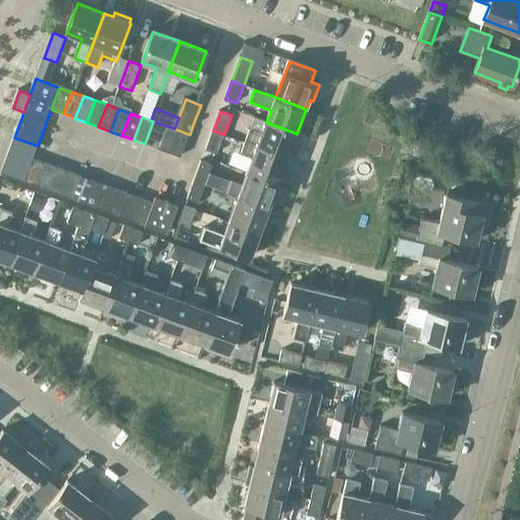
[(153,121),(145,144),(157,149),(165,125),(153,121)]
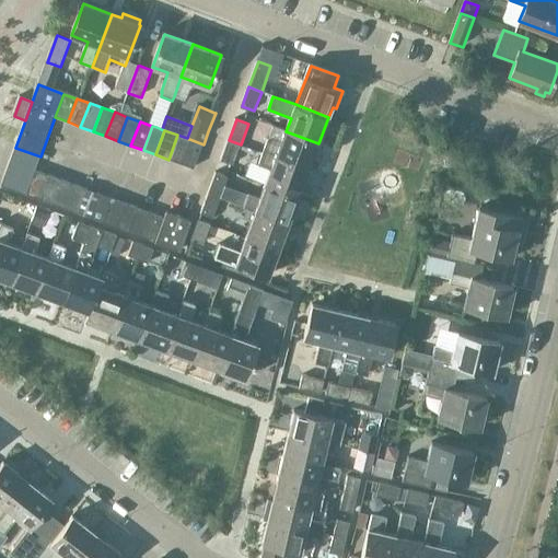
[(267,142),(263,153),(309,170),(318,143),(286,131),(280,147),(267,142)]
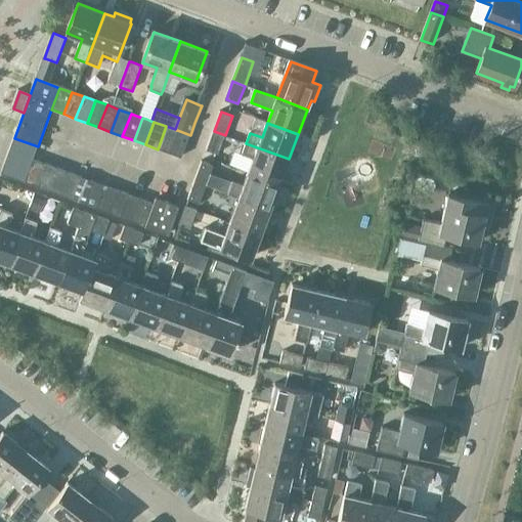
[(166,126),(158,149),(169,154),(177,130),(176,130),(175,129),(166,126)]
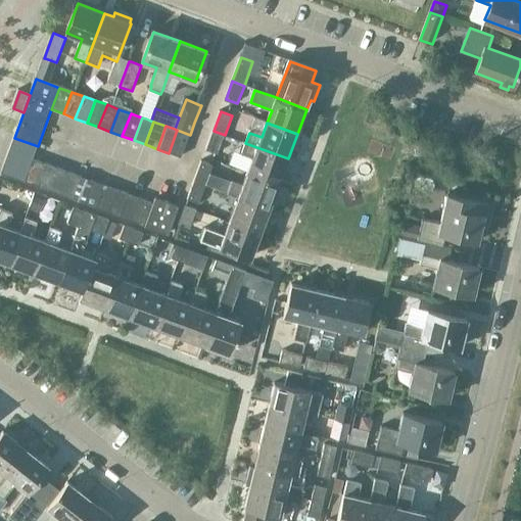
[(190,135),(177,130),(169,153),(181,157),(190,135)]
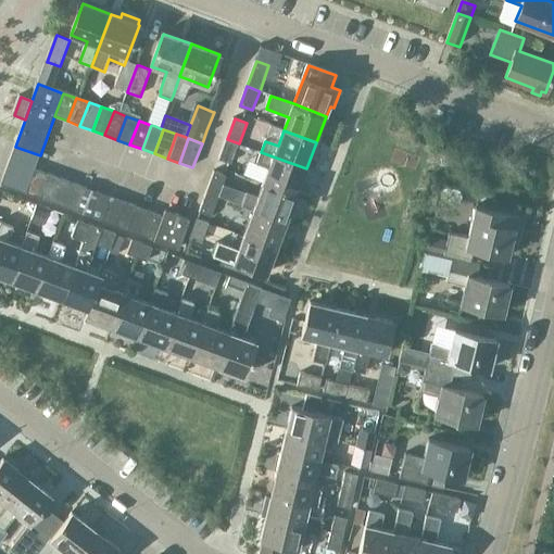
[(239,143),(227,139),(219,159),(231,164),(239,143)]
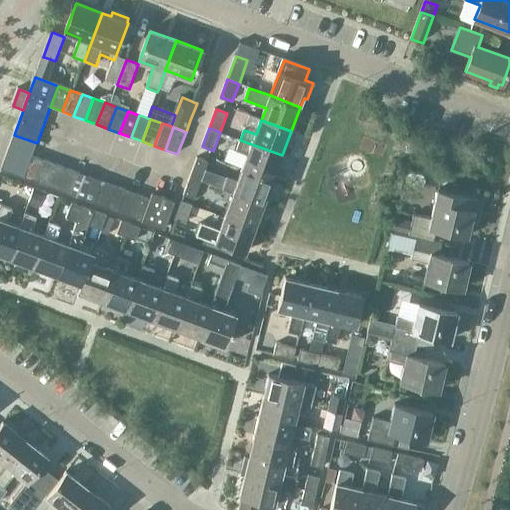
[(37,143),(14,135),(2,168),(1,170),(24,178),(32,156),(37,143)]
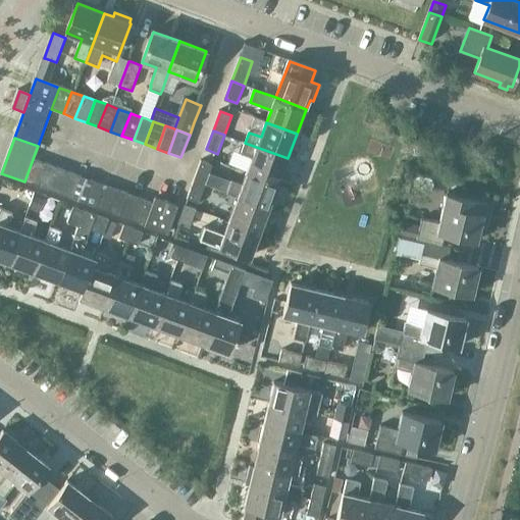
[(288,158),(245,143),(241,154),(253,158),(248,171),(278,184),(288,158)]
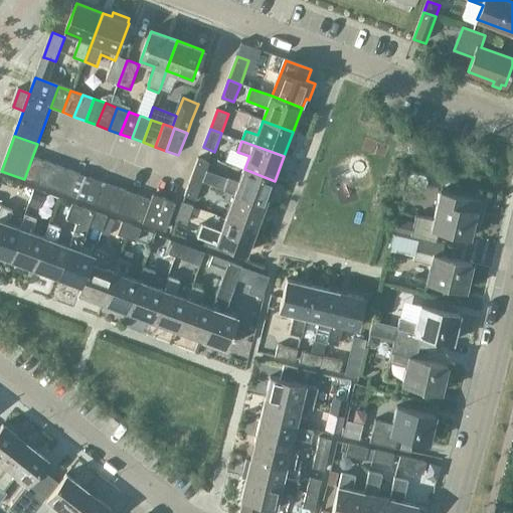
[(32,157),(24,179),(36,184),(44,161),(32,157)]
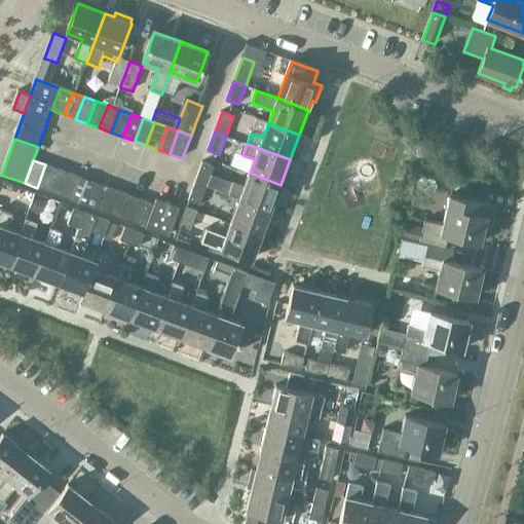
[(195,182),(208,186),(210,180),(212,175),(215,166),(203,162),(195,182)]
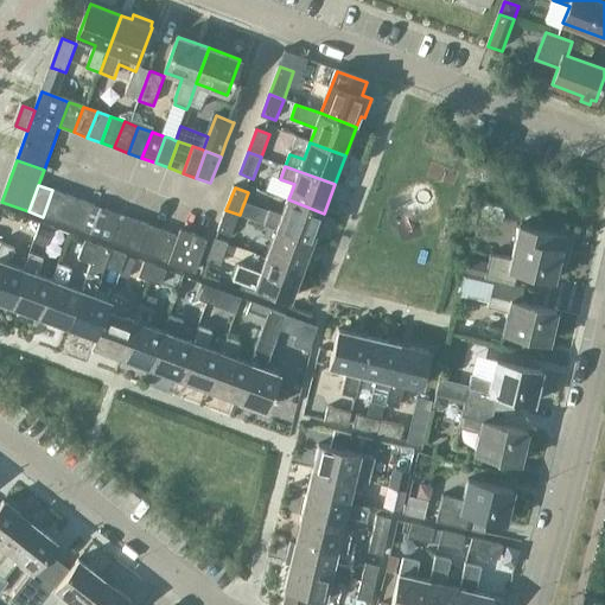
[(67,195),(52,190),(43,217),(56,222),(67,195)]
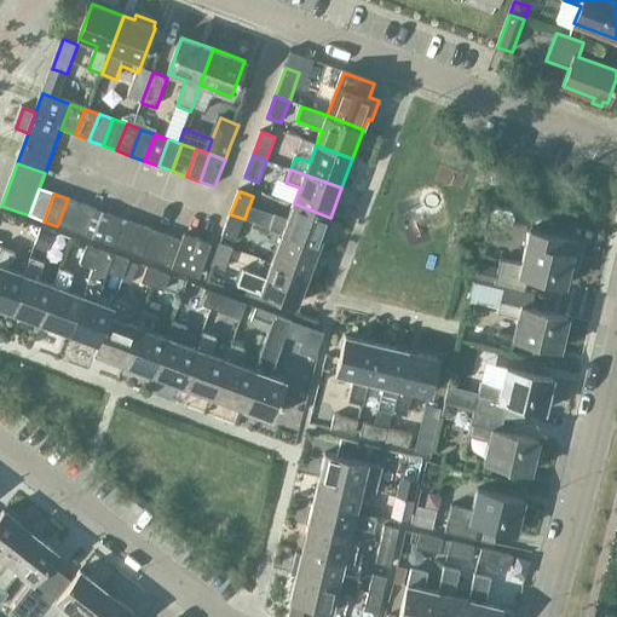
[(68,199),(57,226),(71,232),(81,205),(68,199)]
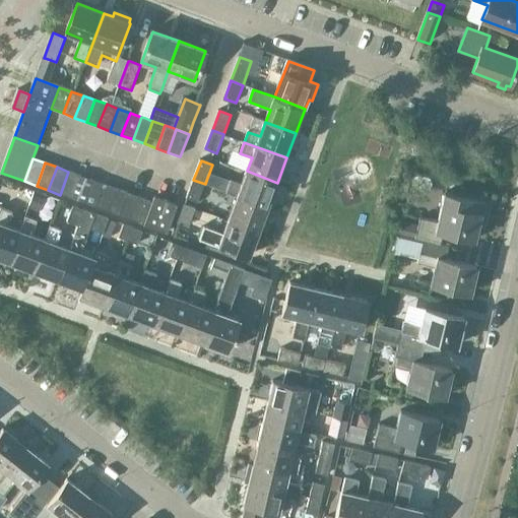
[(277,183),(247,171),(242,185),(231,181),(225,192),(238,196),(268,207),(271,197),(275,199),(281,184),(277,183)]
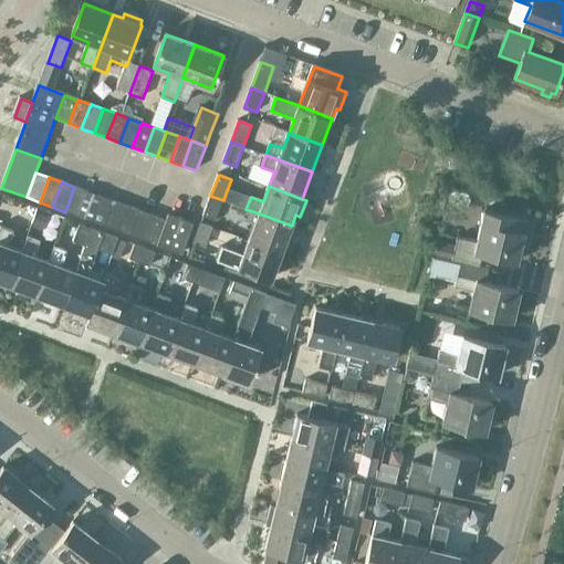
[(74,187),(65,212),(79,217),(87,191),(74,187)]
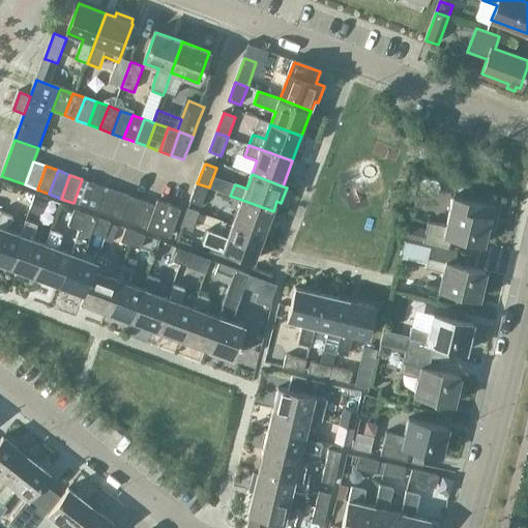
[(82,179),(74,203),(85,207),(94,184),(82,179)]
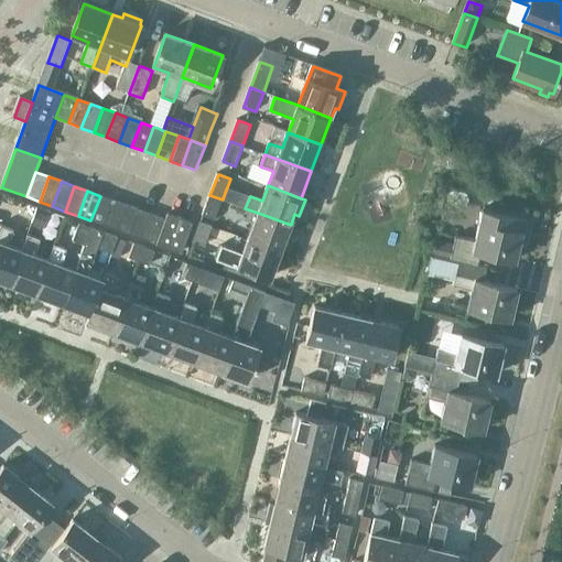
[(209,195),(202,216),(215,220),(223,200),(209,195)]
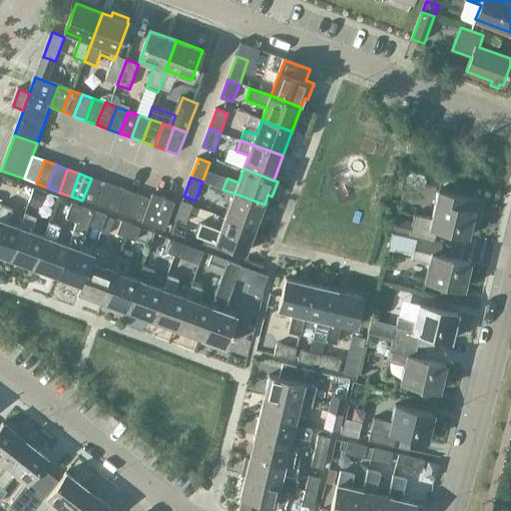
[(103,182),(91,178),(82,200),(94,205),(103,182)]
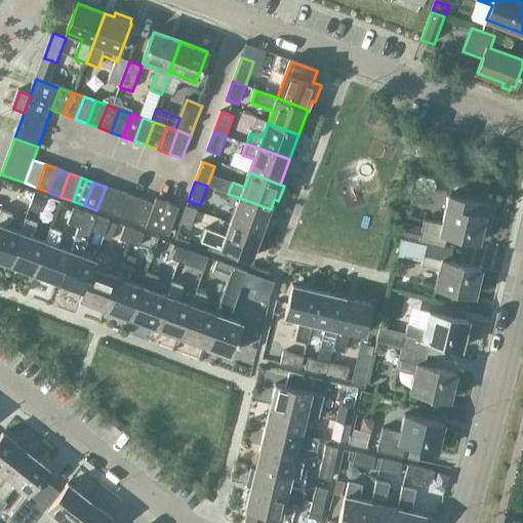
[(117,191),(106,187),(96,210),(109,214),(117,191)]
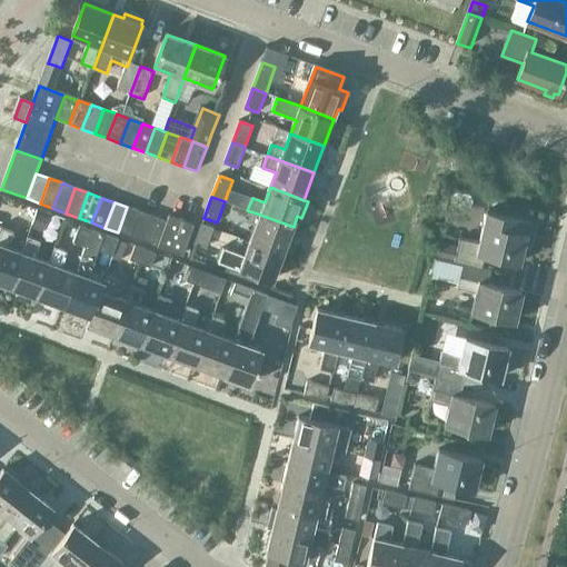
[(140,212),(127,207),(118,232),(130,237),(140,212)]
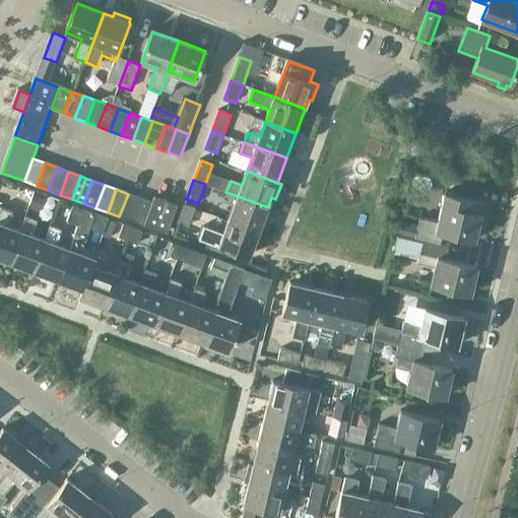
[(35,192),(29,207),(30,207),(40,211),(41,209),(44,201),(46,196),(35,192)]
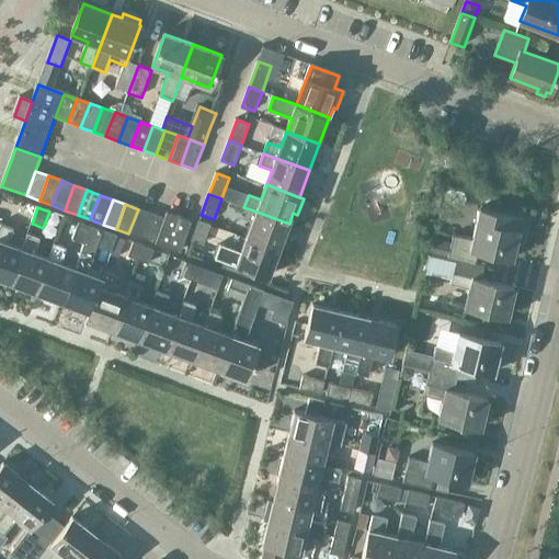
[(138,209),(128,234),(141,239),(151,214),(138,209)]
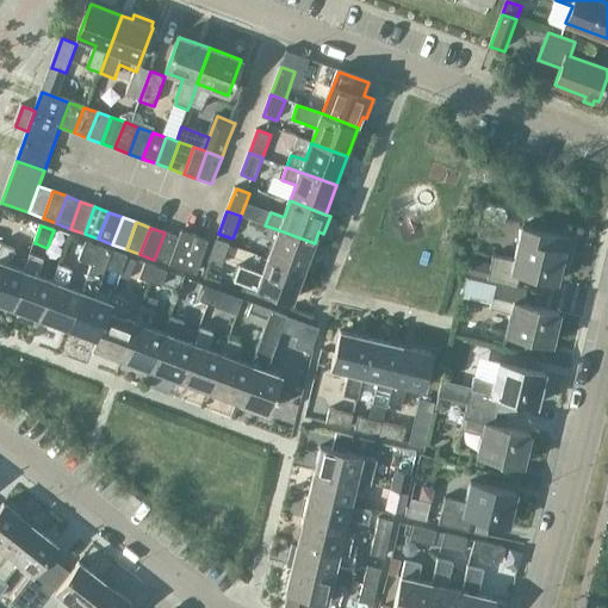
[(473,259),(469,279),(497,285),(497,284),(519,290),(519,289),(521,275),(558,284),(562,267),(564,268),(570,265),(575,244),(571,240),(522,228),(515,261),(494,256),(492,264),(473,259)]
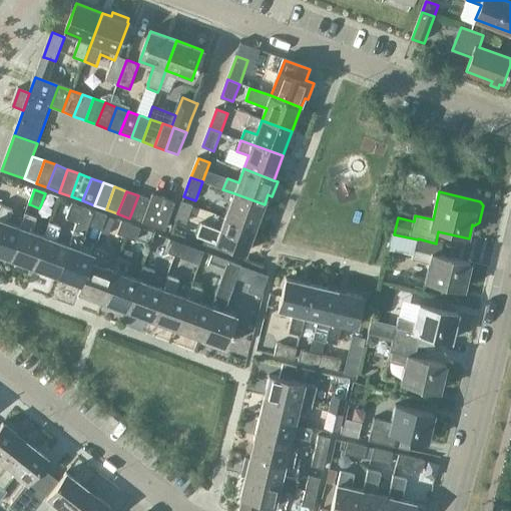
[(234,193),(225,217),(256,229),(265,204),(234,193)]
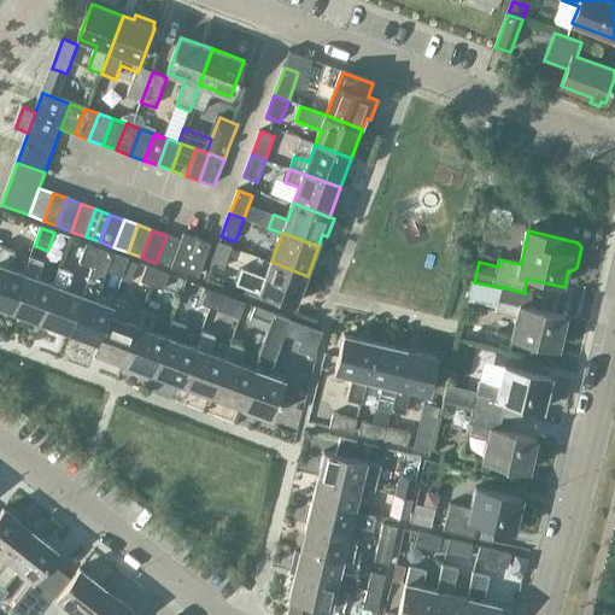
[(181,241),(171,268),(198,279),(210,244),(203,241),(183,234),(181,241)]
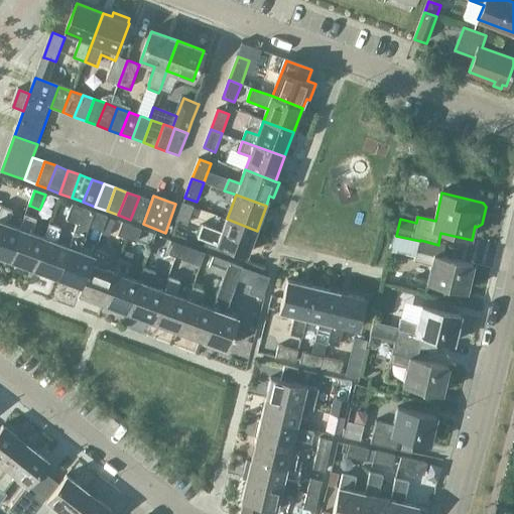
[(151,202),(139,197),(130,220),(143,224),(151,202)]
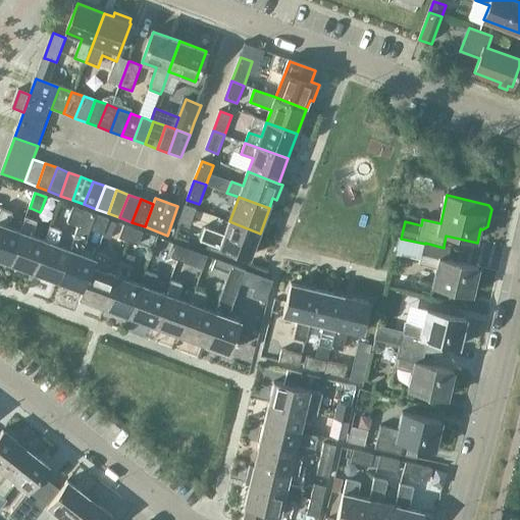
[(184,208),(179,218),(192,223),(197,209),(185,205),(184,208)]
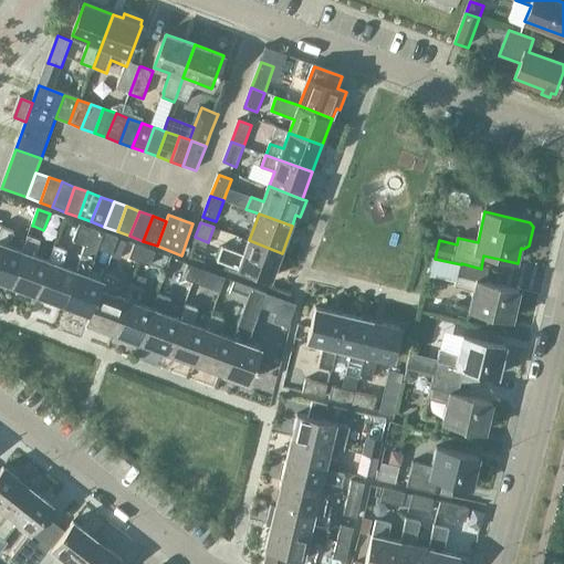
[(80,225),(73,242),(85,247),(92,229),(80,225)]
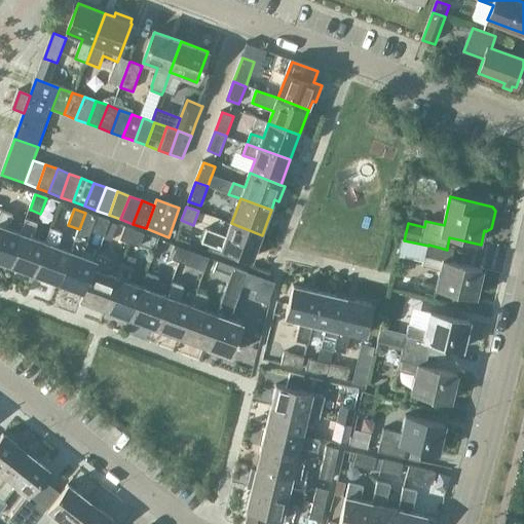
[(22,234),(8,229),(13,215),(2,210),(0,214),(0,261),(10,265),(22,234)]
